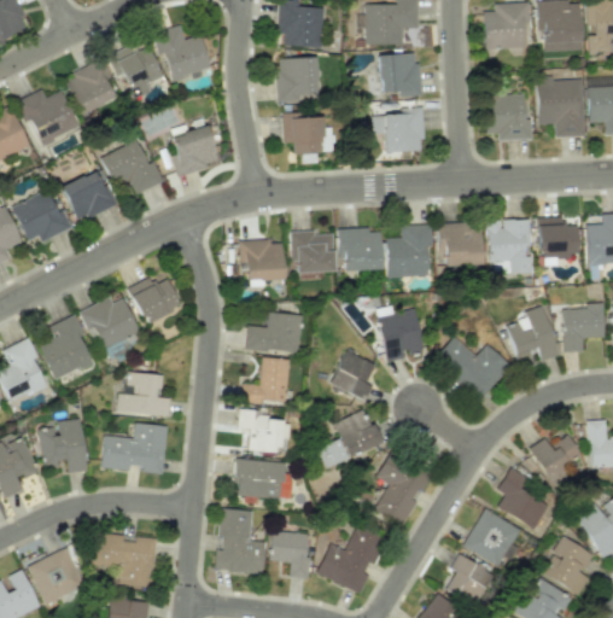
[(0,0),(0,39),(29,27),(17,0),(0,0)]
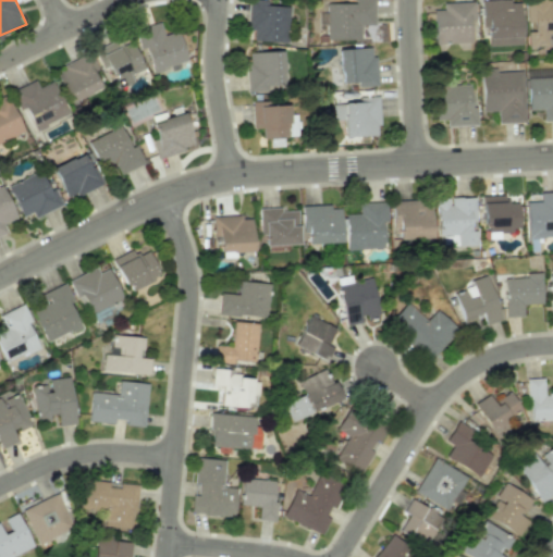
[(357,0),(358,3),(331,3),(330,39),(364,40),(365,25),(378,25),(378,0),(357,0)]
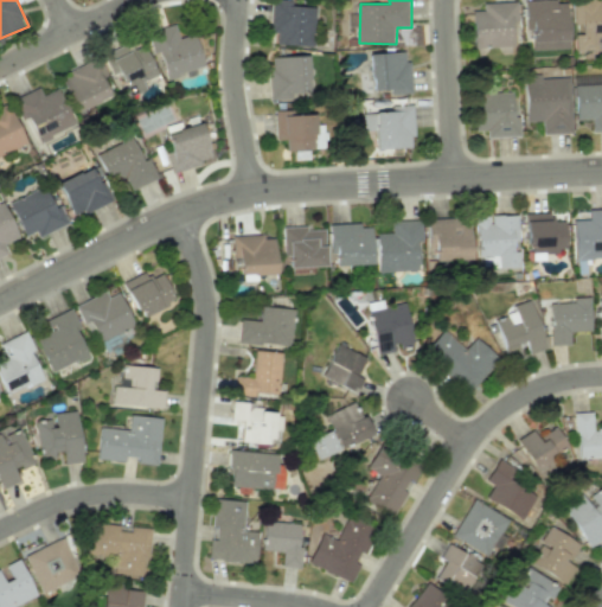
[(569,0),(554,0),(527,1),(529,31),(535,31),(536,50),(571,49),(569,0)]
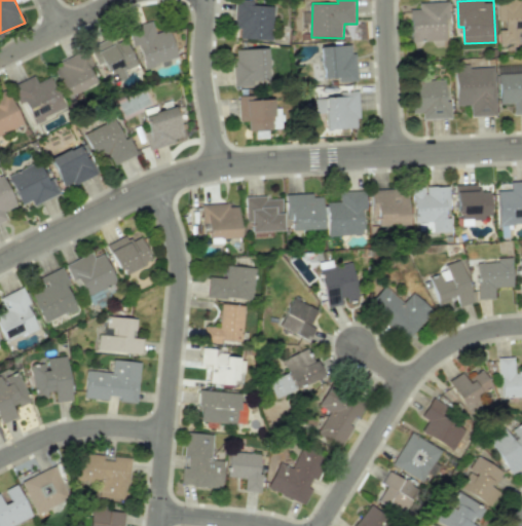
[(276,6),(255,5),(256,1),(237,1),(236,35),(243,35),(243,39),(274,40),(276,6)]
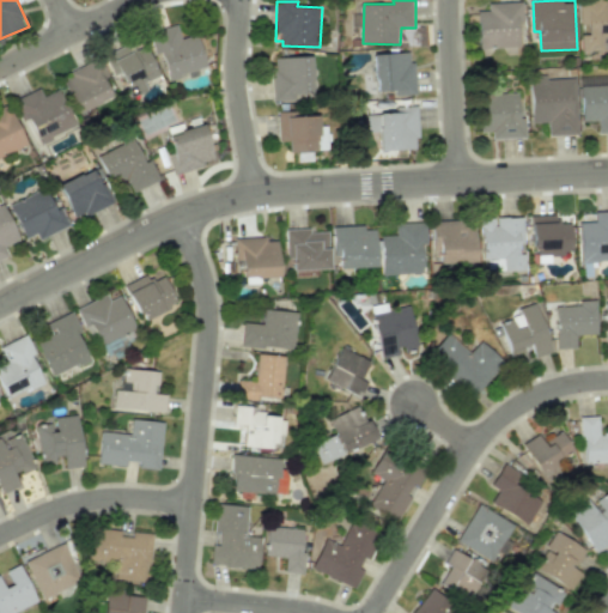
[(521,47),(521,22),(526,22),(526,1),(491,2),(491,11),(480,11),(481,48),(521,47)]
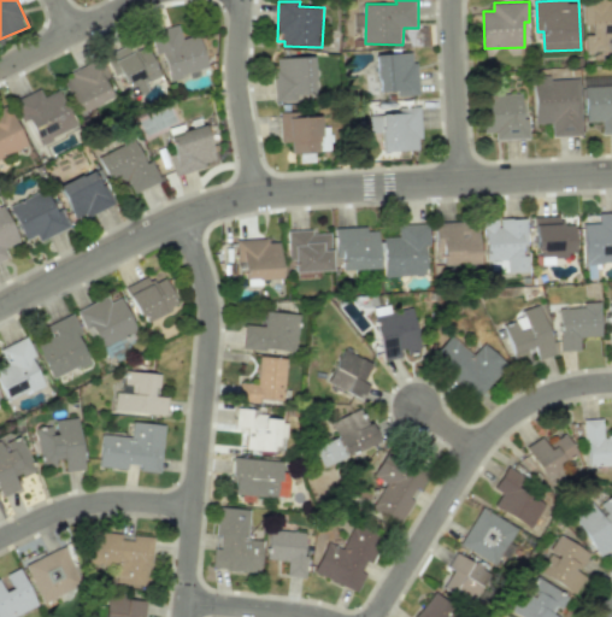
[(610,52),(608,37),(611,37),(611,1),(588,3),(588,35),(588,52),(610,52)]
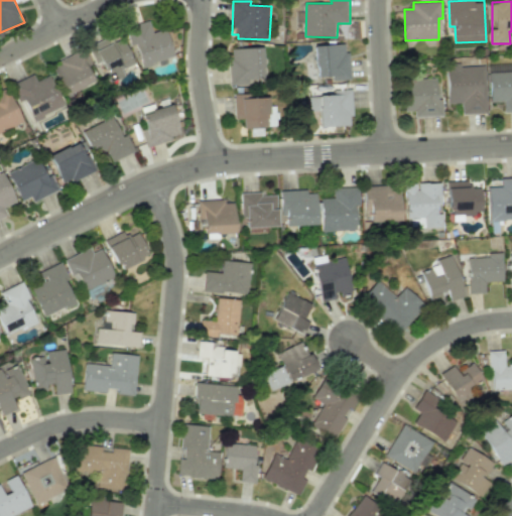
[(176,57),(168,29),(155,32),(152,20),(127,27),(132,45),(137,44),(144,67),(176,57)]
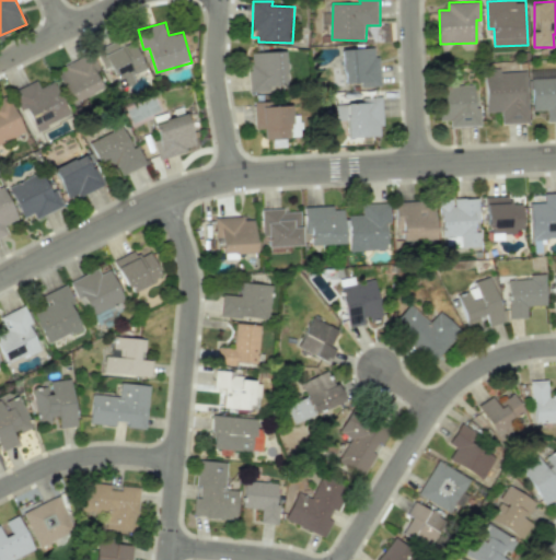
[(148,69),(134,37),(100,53),(107,69),(111,68),(120,89),(136,82),(132,76),(148,69)]
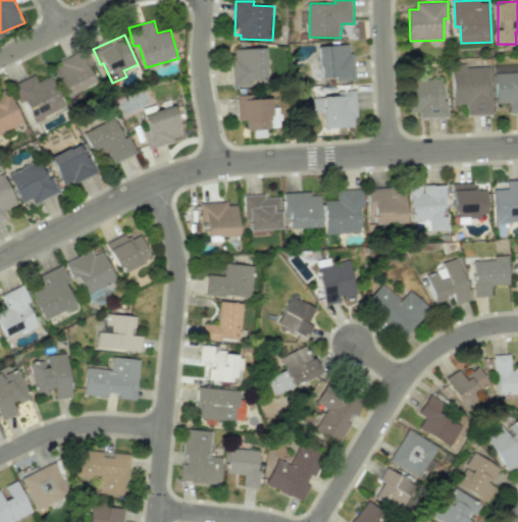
[(357,81),(356,52),(351,52),(351,44),(320,45),(321,77),(338,76),(338,81),(357,81)]
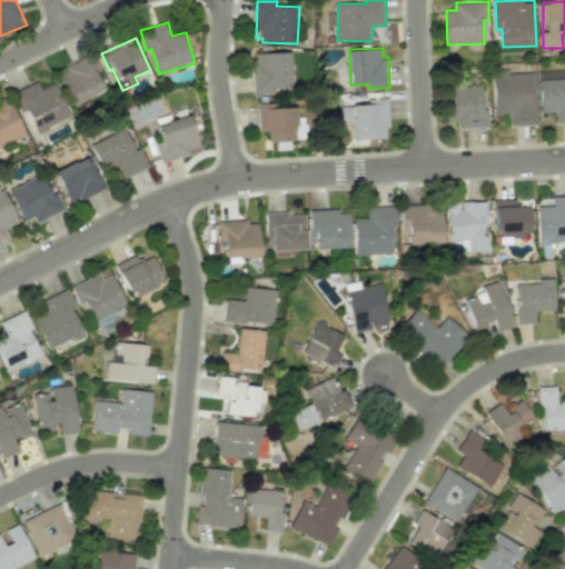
[(257,93),(277,92),(276,87),(294,86),(293,52),(255,53),(257,93)]
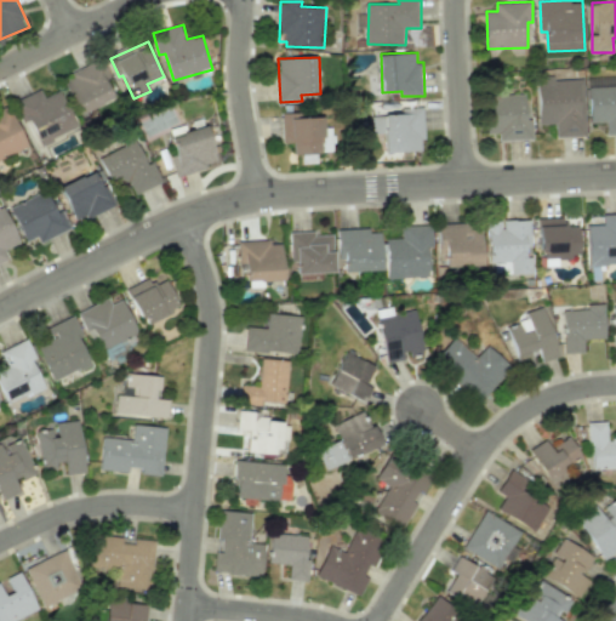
[(67,81),(79,114),(115,100),(107,78),(106,79),(100,63),(74,73),(75,78),(67,81)]
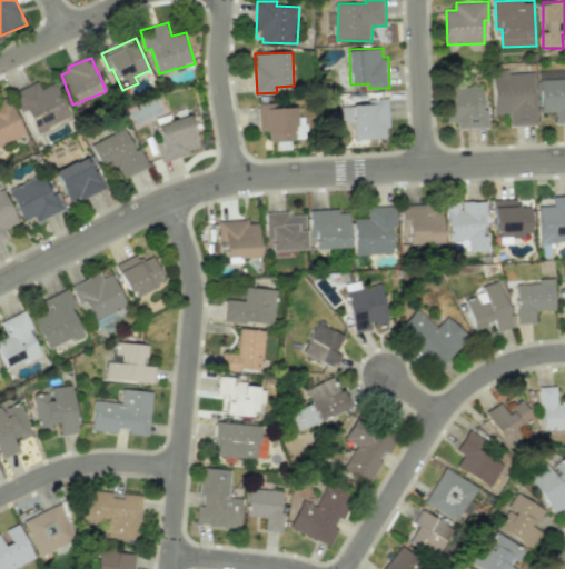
[(495,72),(496,113),(512,113),(513,126),(539,125),(538,70),(495,72)]
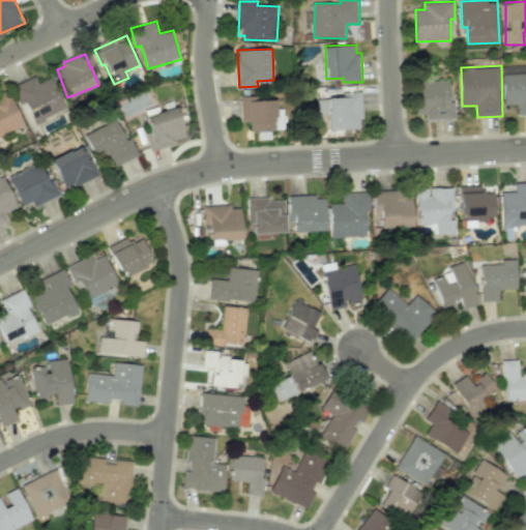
[(521,115),(525,114),(525,74),(504,75),(505,105),(520,105),(521,115)]
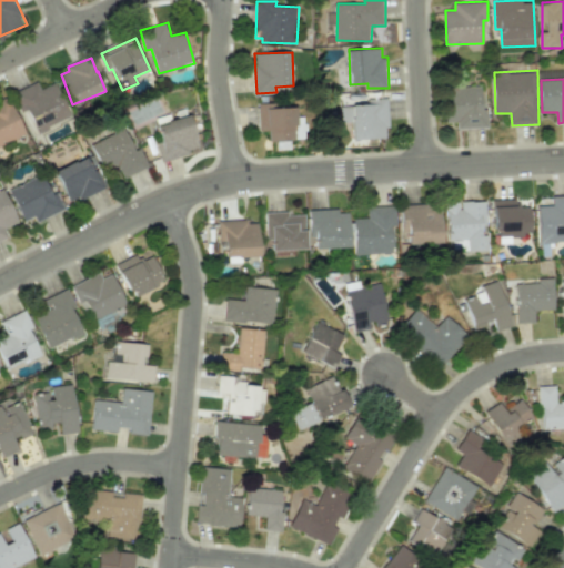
[(58,82),(42,89),(39,81),(14,92),(23,112),(29,110),(39,132),(72,118),(58,82)]
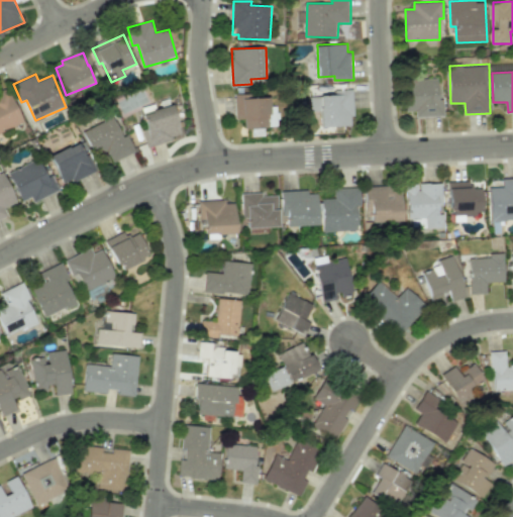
[(418,116),(446,115),(445,98),(440,99),(439,79),(406,80),(407,111),(417,110),(418,116)]
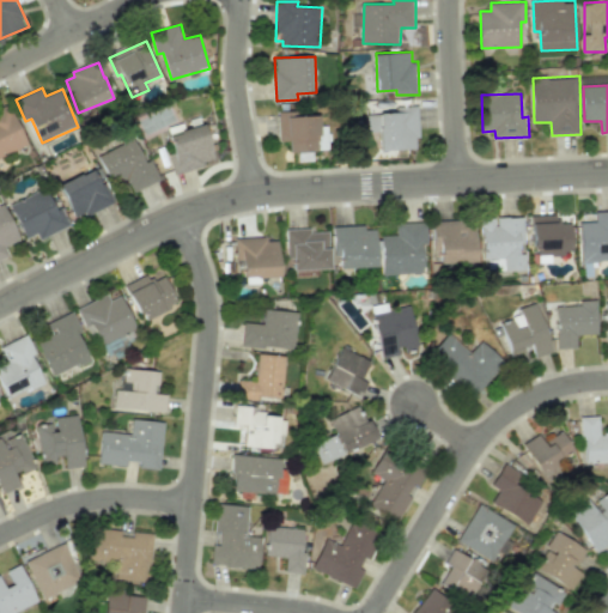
[(0,158),(30,144),(12,109),(0,114),(0,158)]
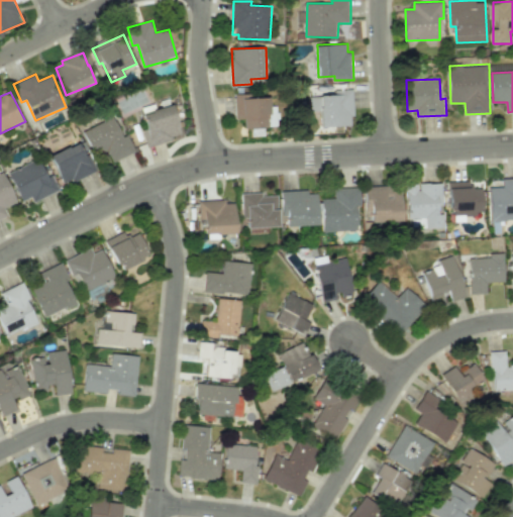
[(312,111),(321,111),(321,126),(352,125),(352,117),(355,117),(354,92),(312,93),(312,111)]
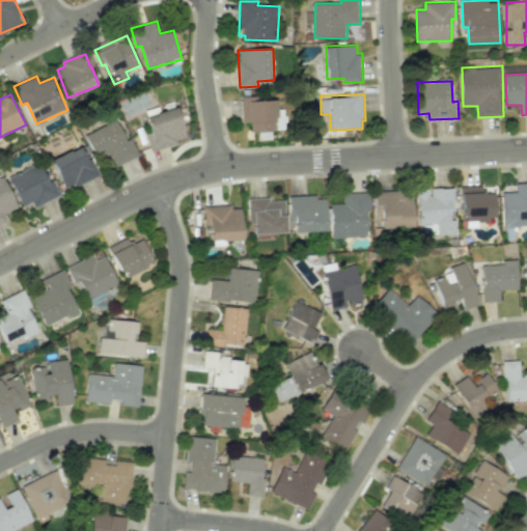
[(279,115),(278,98),(244,99),(244,122),(252,122),(253,132),(287,131),(287,114),(279,115)]
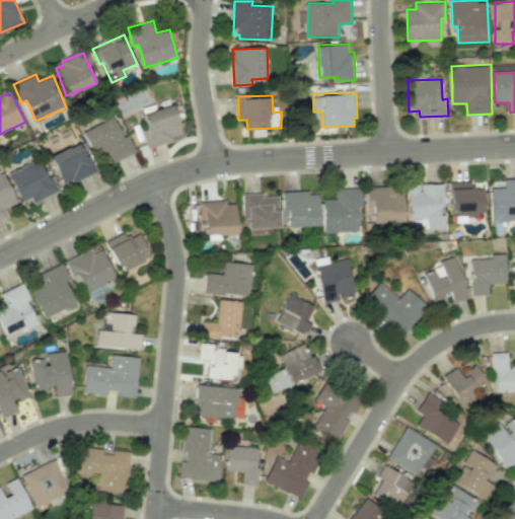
[(150,147),(176,141),(175,136),(182,135),(175,105),(142,114),(150,147)]
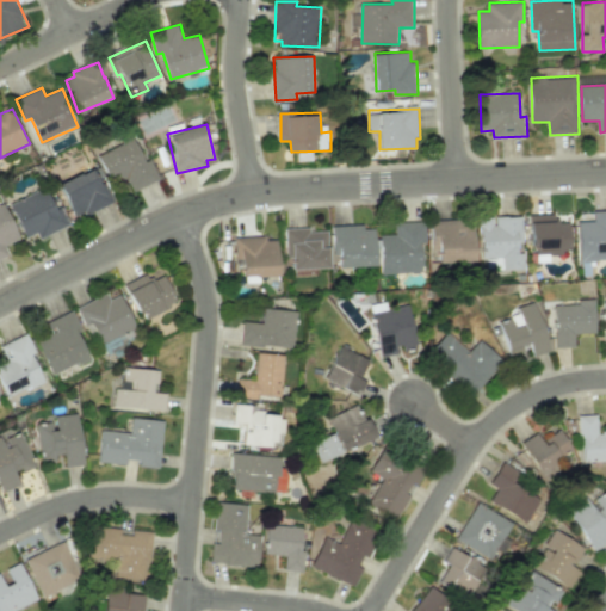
[(146,161),(135,137),(99,154),(112,184),(128,177),(135,191),(161,179),(152,159),(146,161)]
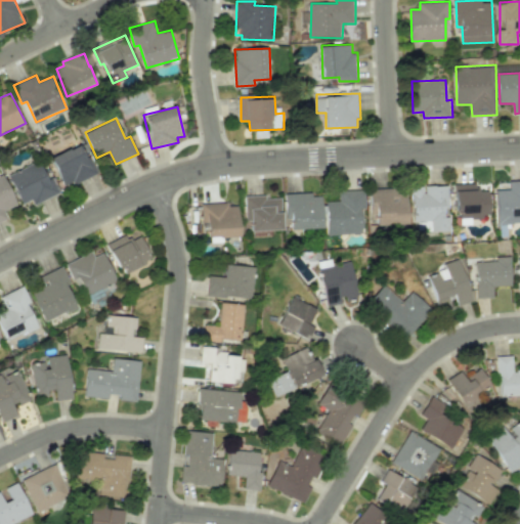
[(99,173),(91,153),(85,155),(81,144),(52,157),(66,187),(99,173)]
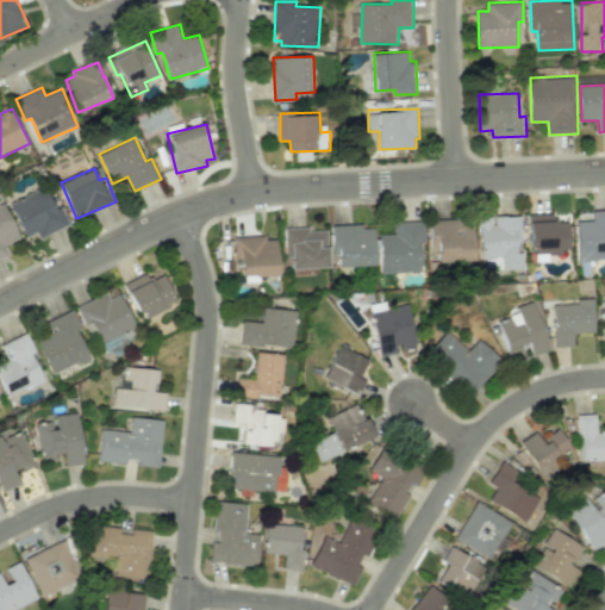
[(72,225),(63,205),(57,207),(48,187),(12,203),(27,237),(38,232),(41,238),(72,225)]
